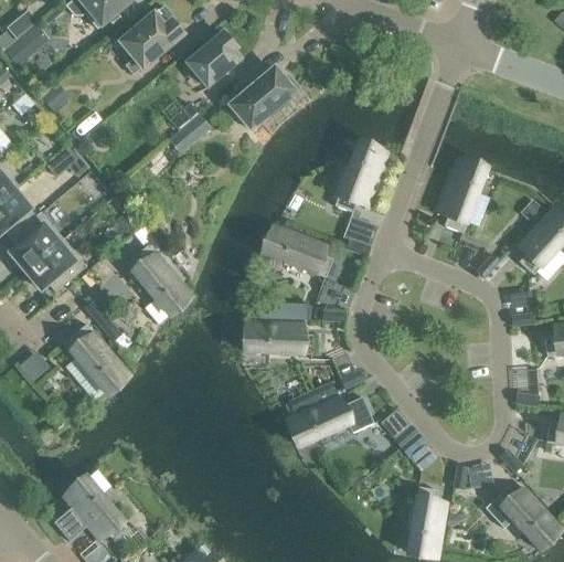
[(71,0),(65,4),(73,14),(81,14),(84,12),(96,28),(128,0),(71,0)]
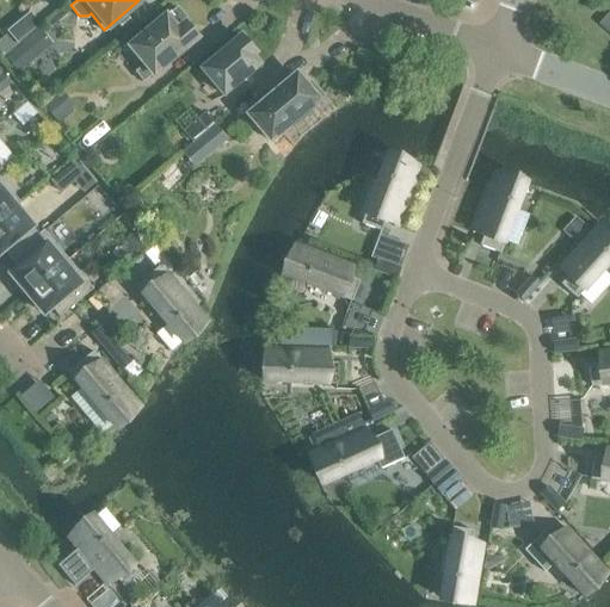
[(189,19),(177,5),(171,11),(170,10),(129,44),(143,62),(135,69),(143,79),(152,72),(153,73),(197,36),(185,23),(189,19)]
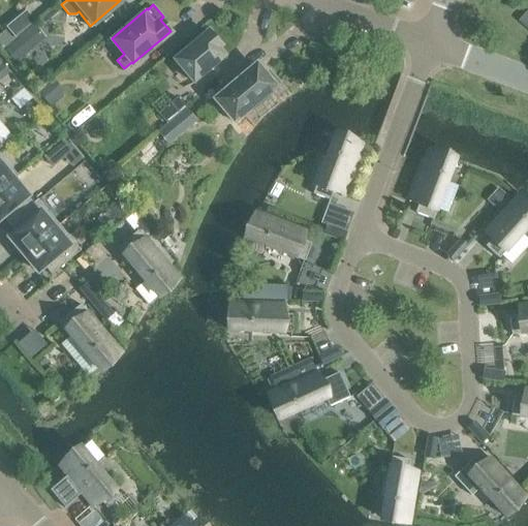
[(54,5),(38,18),(43,23),(58,10),(54,5)]
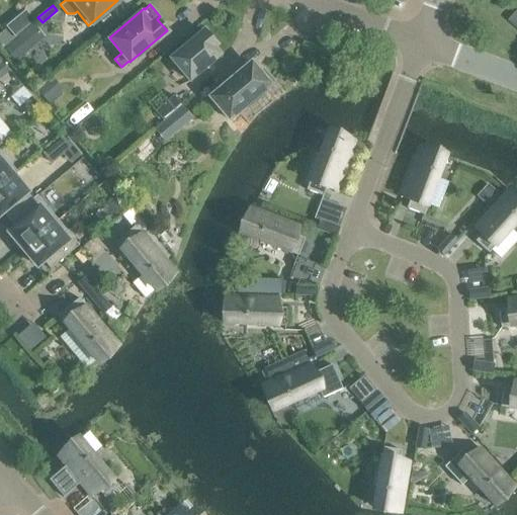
[(516,7),(508,18),(516,25),(516,7)]
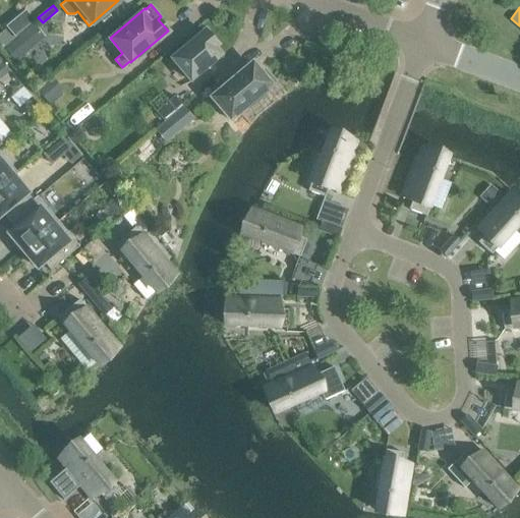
[(25,9),(6,24),(14,34),(34,18),(25,9)]
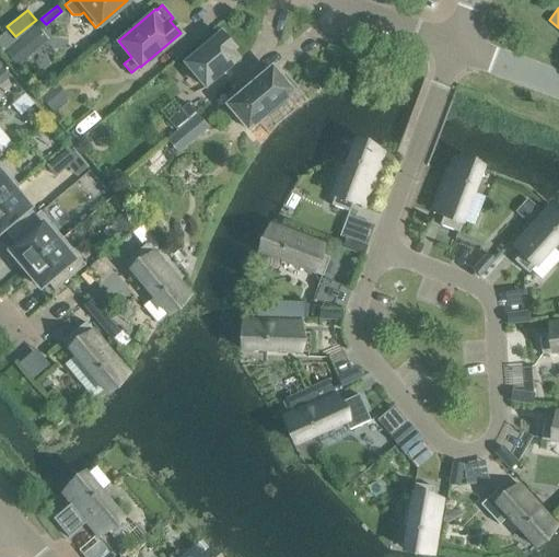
[(7,30),(0,35),(0,47),(1,49),(14,39),(7,30)]
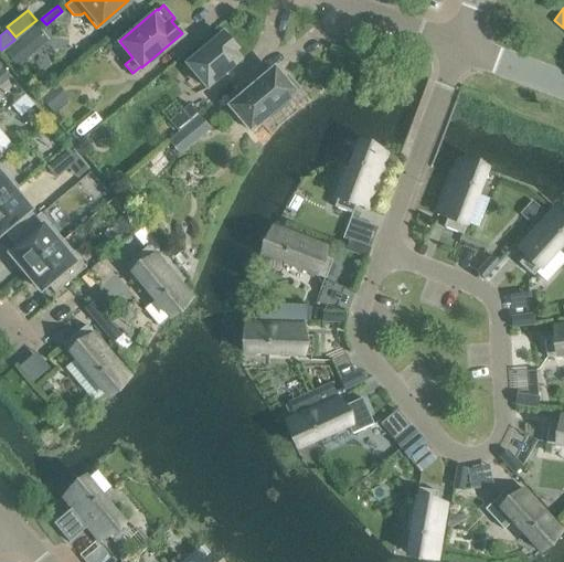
[(187,62),(206,85),(238,59),(232,51),(235,48),(222,32),(187,62)]
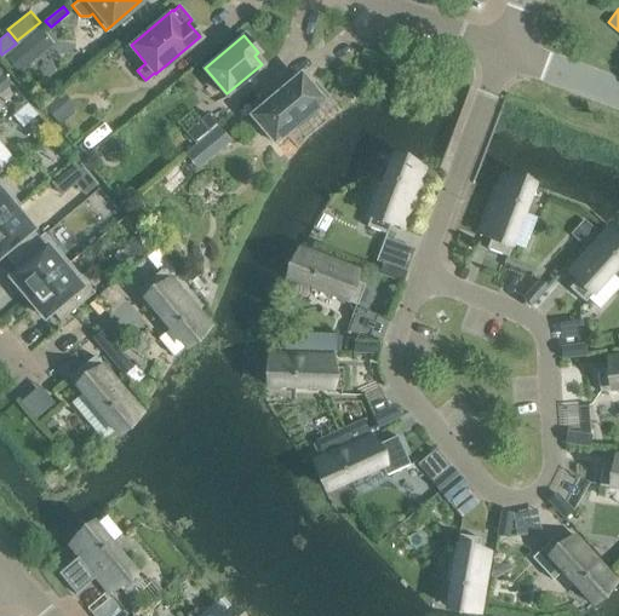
[(19,44),(4,57),(17,73),(33,59),(19,44)]
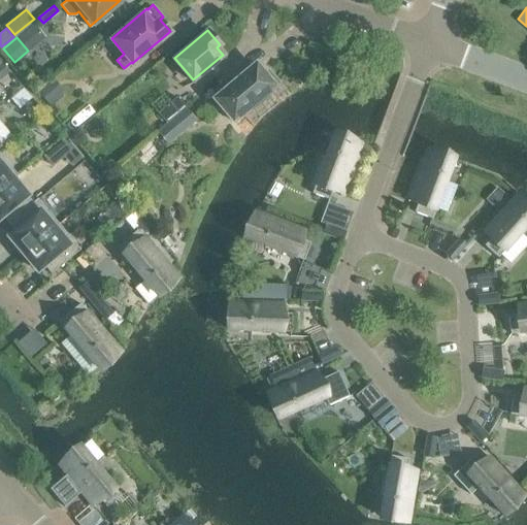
[(1,60),(0,60),(0,78),(9,70),(1,60)]
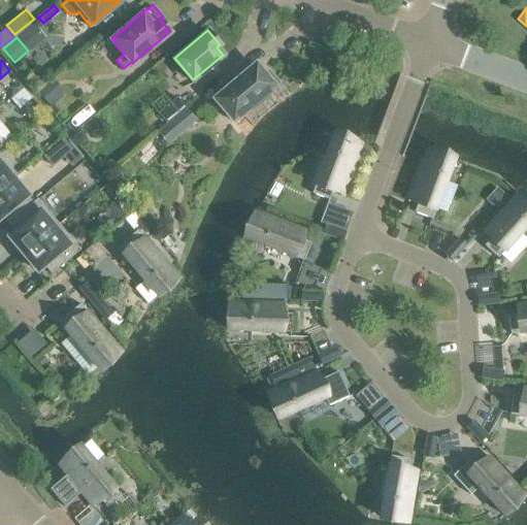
[(213,97),(233,120),(252,104),(254,106),(268,95),(266,92),(278,83),(267,69),(264,72),(256,62),(213,97)]
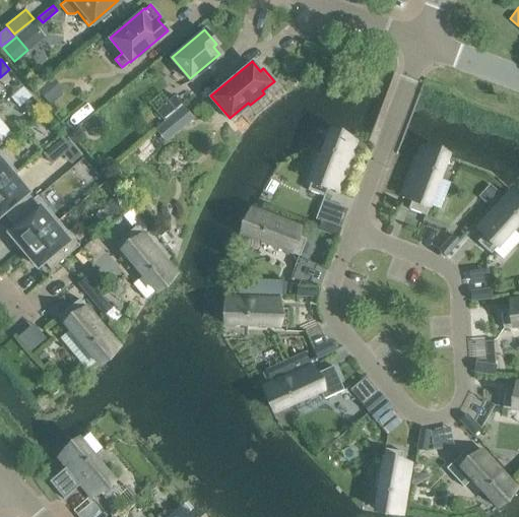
[(53,78),(39,89),(51,104),(62,94),(60,92),(63,90),(53,78)]
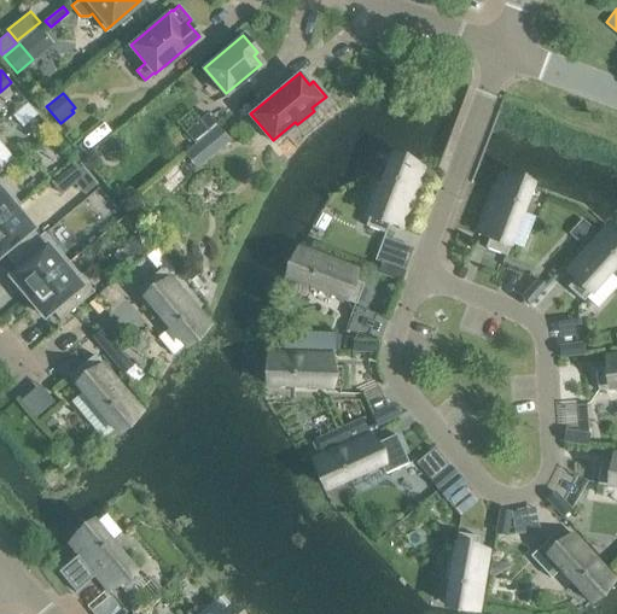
[(28,101),(13,113),(23,124),(38,112),(28,101)]
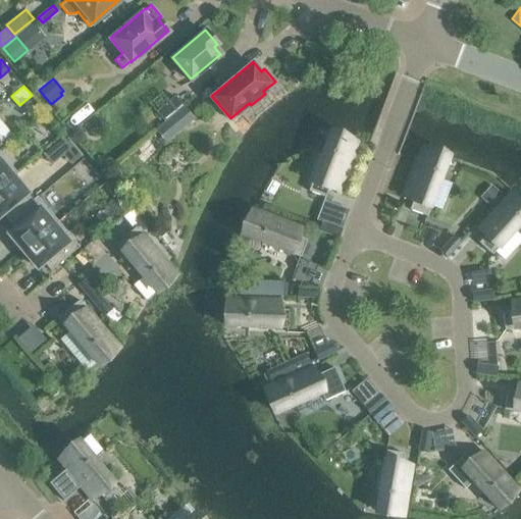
[(183,104),(174,94),(156,110),(164,119),(183,104)]
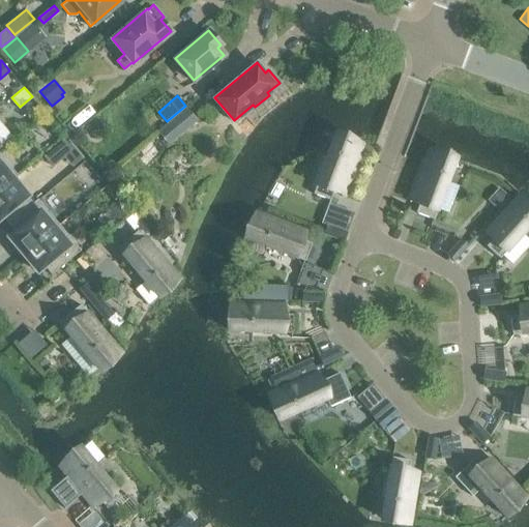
[(186,106),(157,130),(166,140),(195,116),(186,106)]
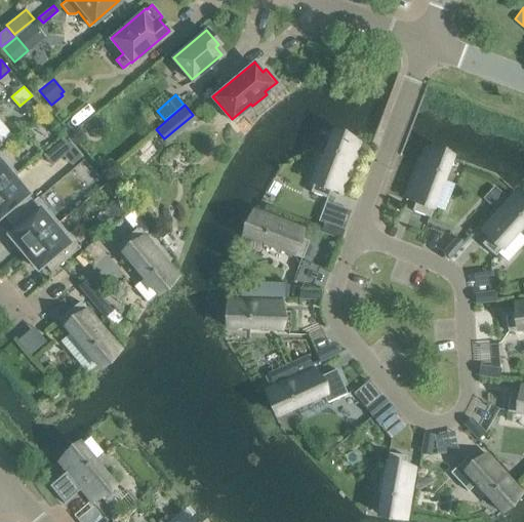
[(324,153),(311,190),(327,197),(331,186),(340,190),(358,143),(348,138),(332,132),(324,153)]
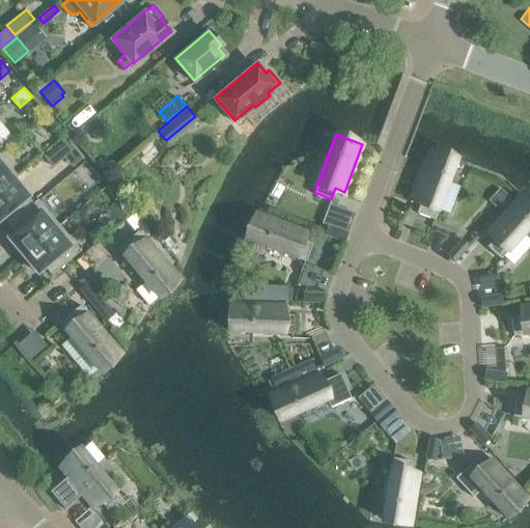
[(65,137),(52,148),(60,159),(74,147),(65,137)]
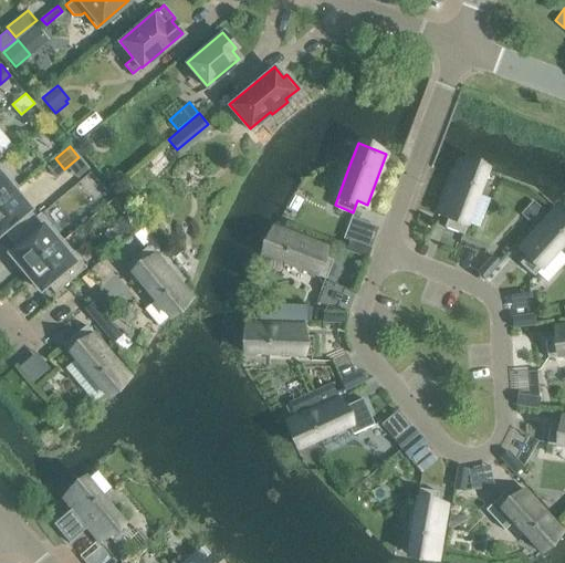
[(449,214),(445,226),(462,232),(485,170),(458,159),(437,214),(439,215),(440,210),(449,214)]
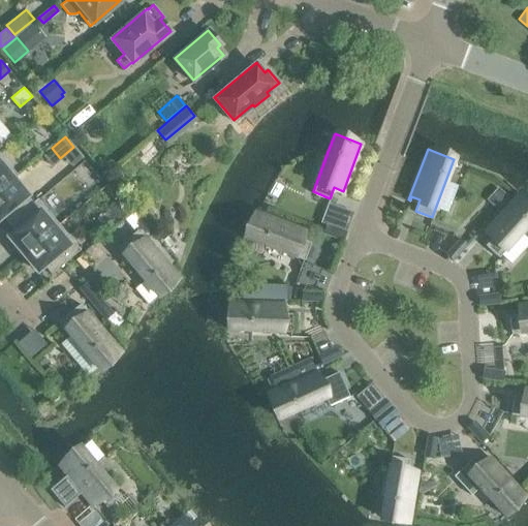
[(0,187),(12,178),(13,178),(18,175),(0,152),(0,187)]
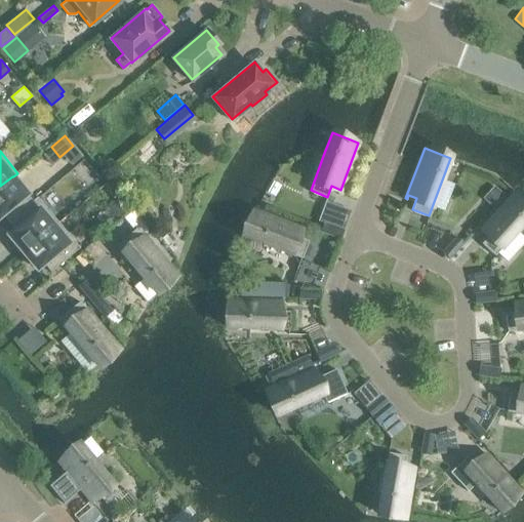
[(0,214),(2,213),(9,221),(33,201),(33,200),(13,176),(12,176),(0,186),(0,214)]
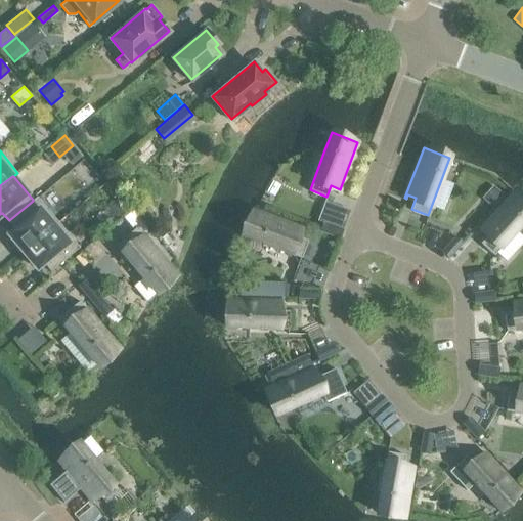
[(493,184),(483,196),(493,205),(504,193),(493,184)]
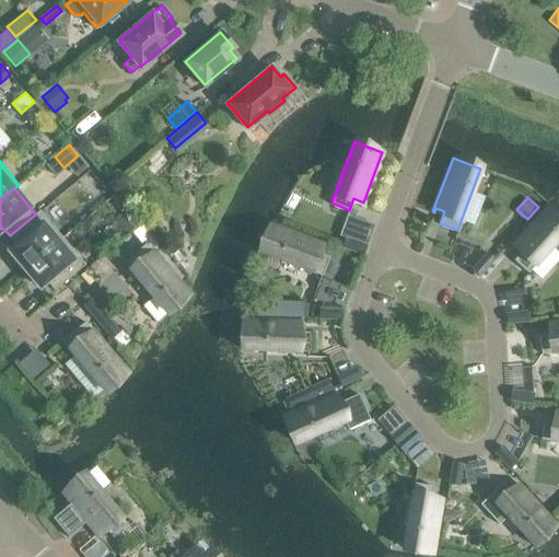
[(522,250),(514,258),(528,271),(558,236),(558,210),(550,202),(512,245),(513,246),(515,243),(522,250)]
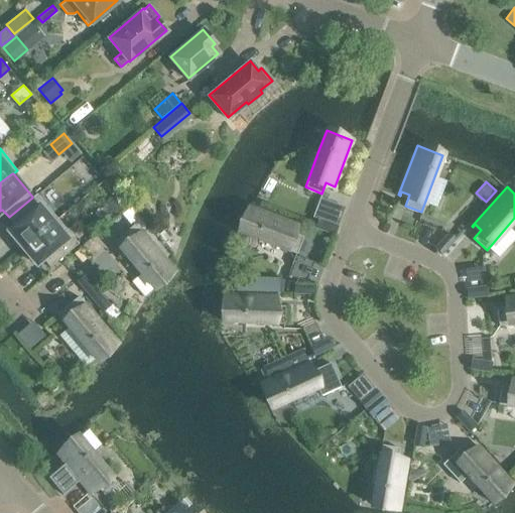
[(9,230),(22,246),(57,218),(36,193),(32,197),(32,198),(9,217),(15,225),(9,230)]
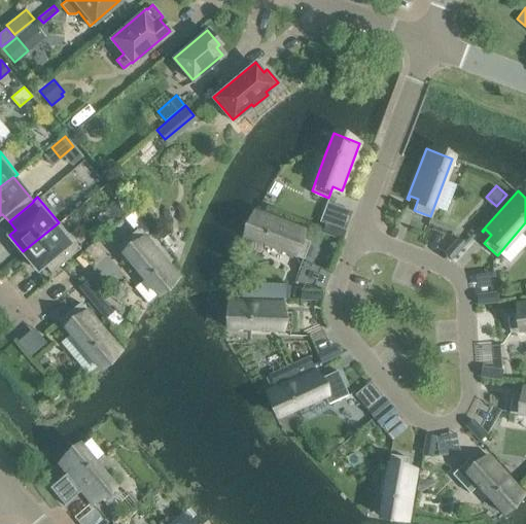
[(117,197),(107,205),(115,215),(126,207),(117,197)]
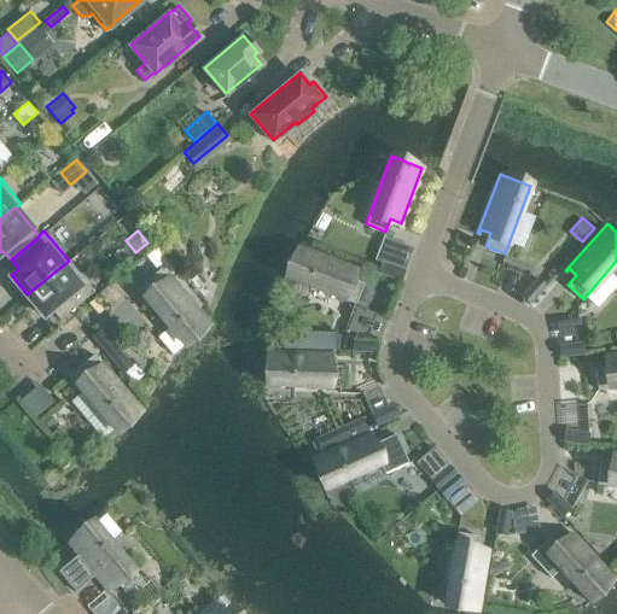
[(358,270),(359,268),(300,245),(287,276),(355,302),(364,282),(350,278),(354,268),(358,270)]
